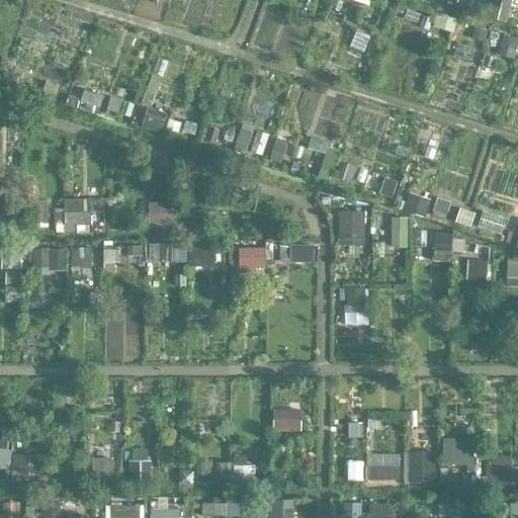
[(257,130),(252,150),(264,153),(268,133),(257,130)]
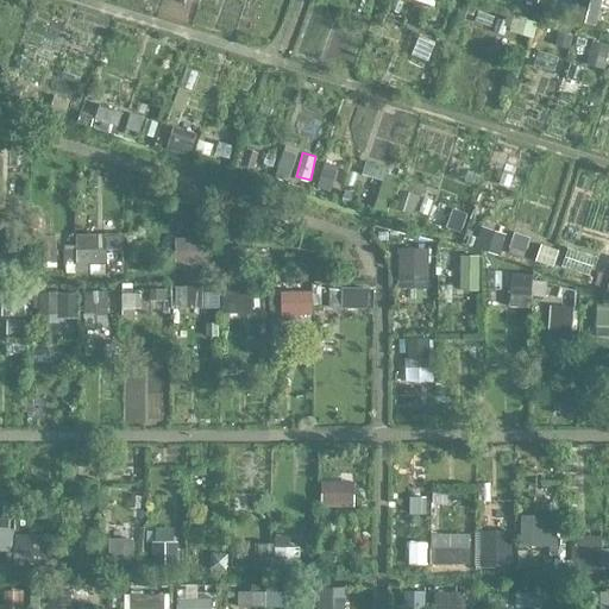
[(326,161),(320,184),(330,188),(337,163),(326,161)]
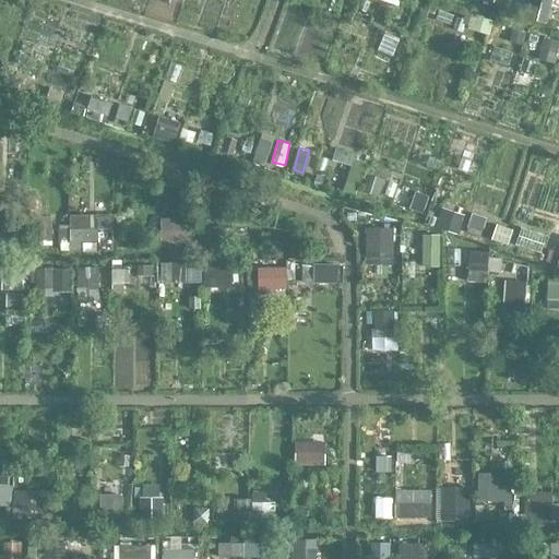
[(356,191),(364,161),(353,158),(345,188),(356,191)]
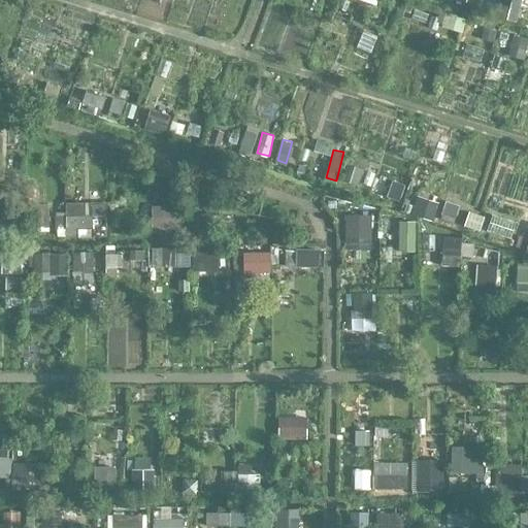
[(413,210),(433,219),(439,202),(418,194),(413,210)]
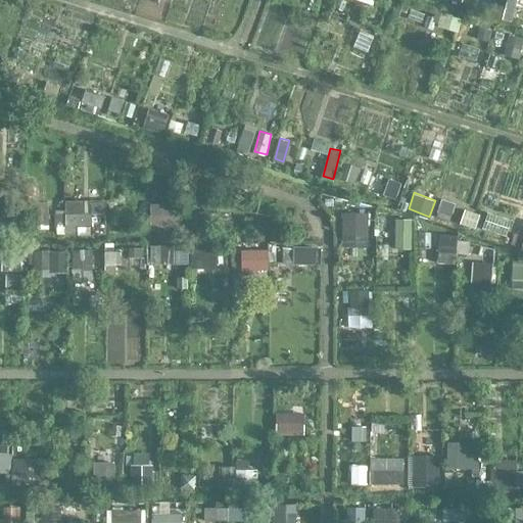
[(54,223),(91,224),(92,199),(66,198),(65,209),(55,209),(54,223)]
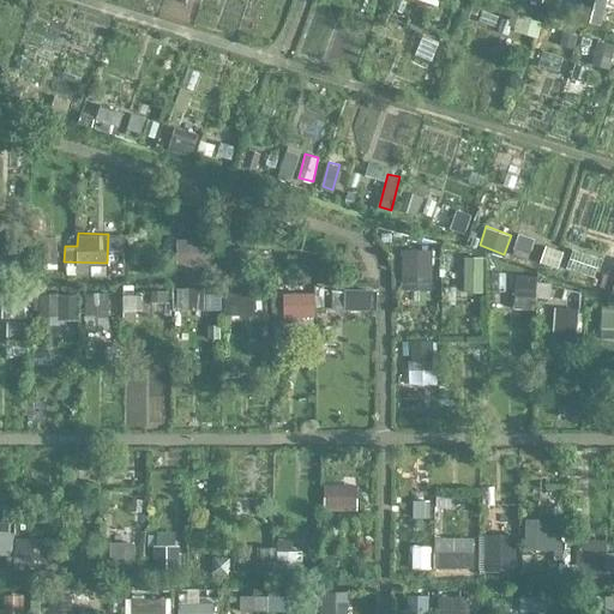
[(44,263),(59,262),(56,235),(42,236),(44,263)]
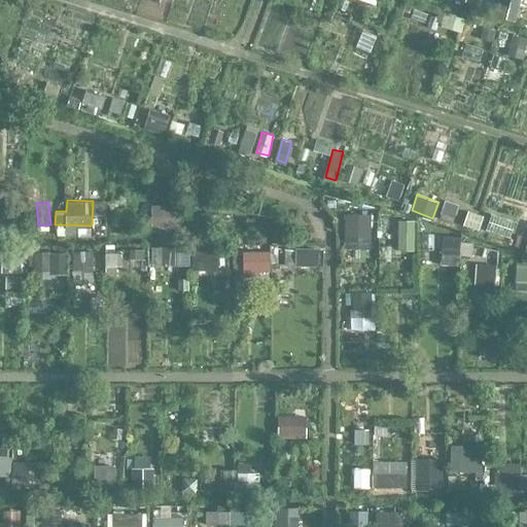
[(152,204),(152,227),(182,229),(183,205),(152,204)]
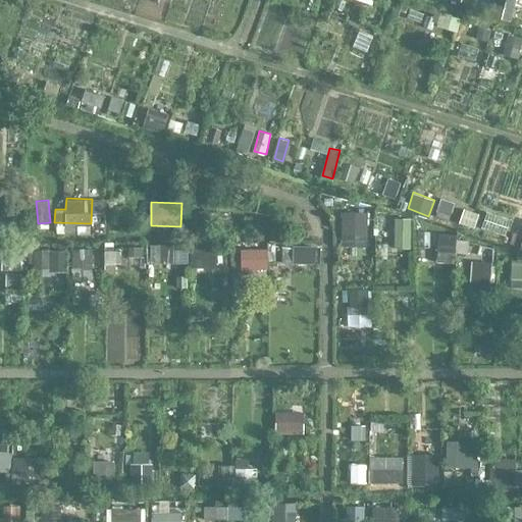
[(341,211),(342,236),(368,236),(368,210),(341,211)]
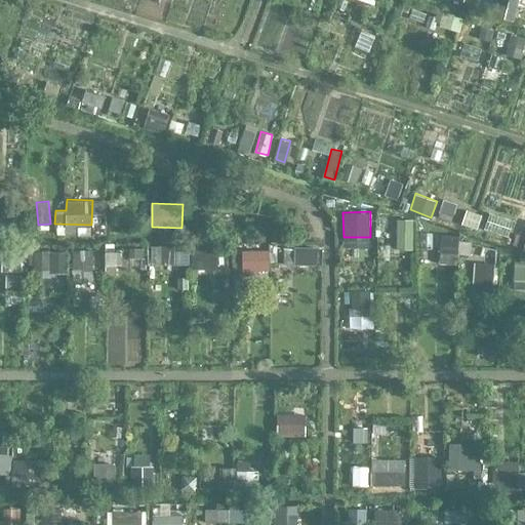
[(412,248),(414,218),(398,217),(396,247),(412,248)]
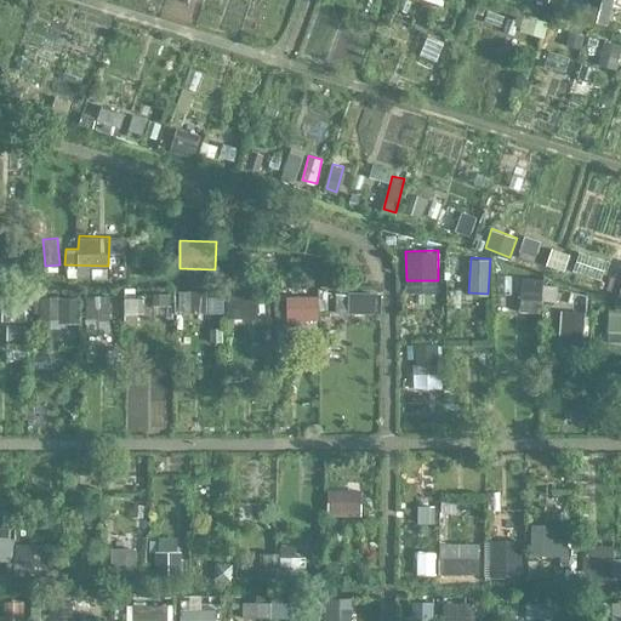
[(542,298),(554,301),(558,285),(524,278),(518,307),(540,312),(542,298)]
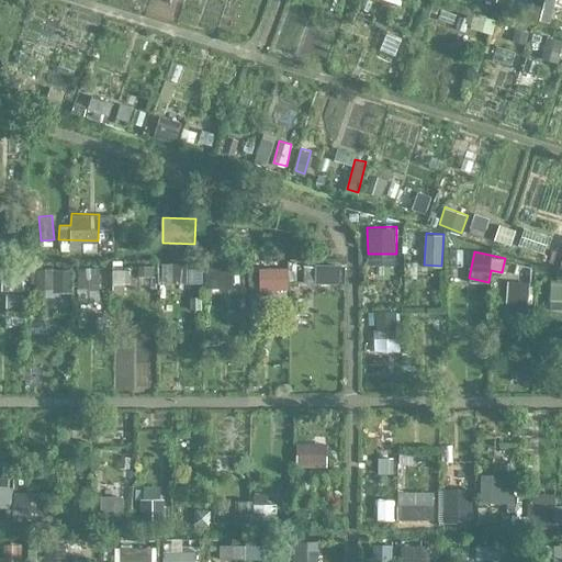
[(340,263),(315,263),(316,282),(340,282),(340,263)]
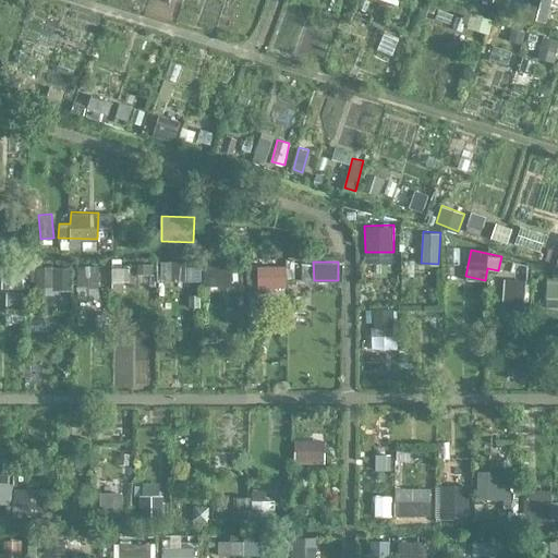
[(170,263),(170,282),(231,282),(231,263),(170,263)]
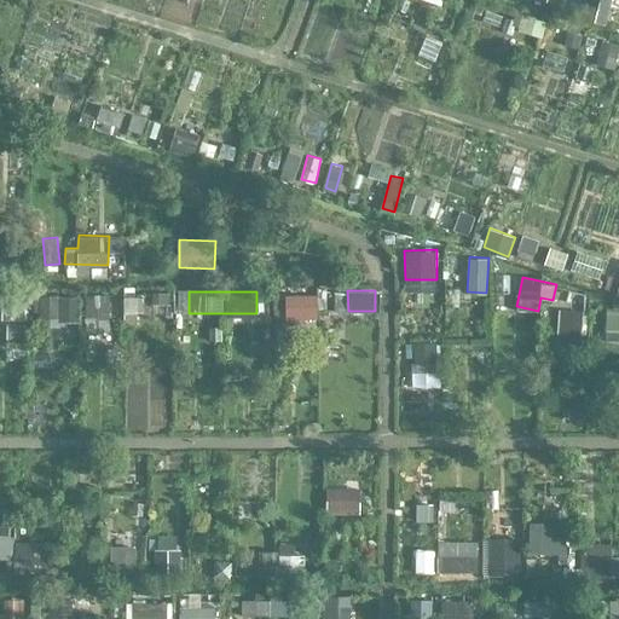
[(87,294),(87,329),(110,329),(110,293),(87,294)]
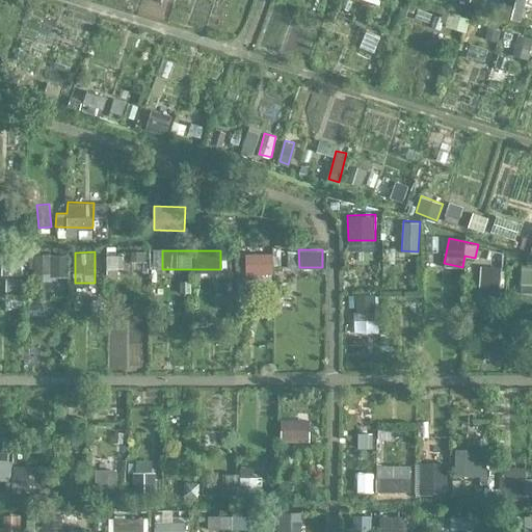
[(143,253),(108,251),(107,266),(142,268),(143,253)]
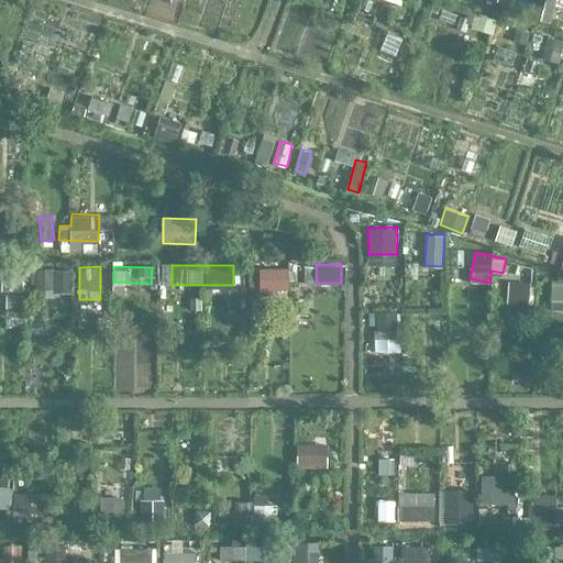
[(261,290),(290,289),(289,266),(260,267),(261,290)]
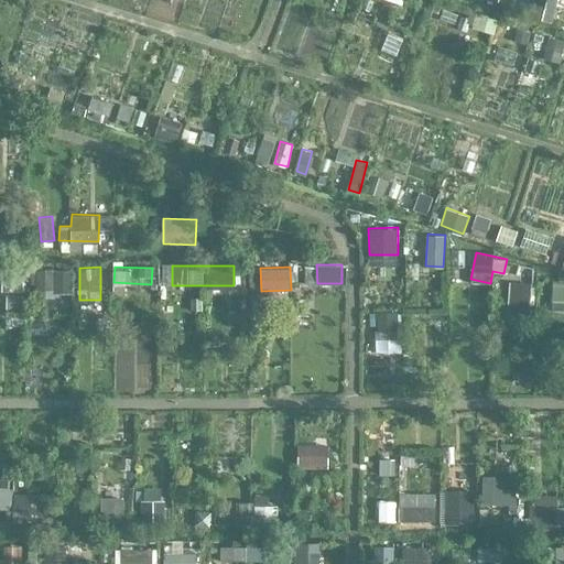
[(72,289),(71,268),(35,269),(36,290),(72,289)]
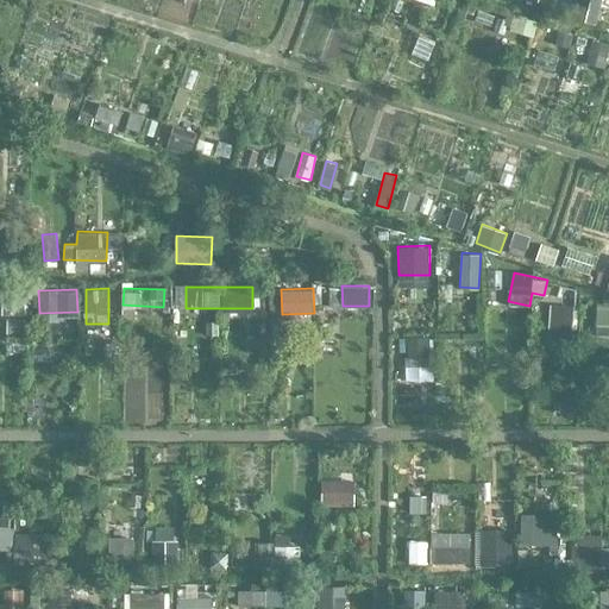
[(573,311),(552,308),(550,331),(572,332),(573,311)]
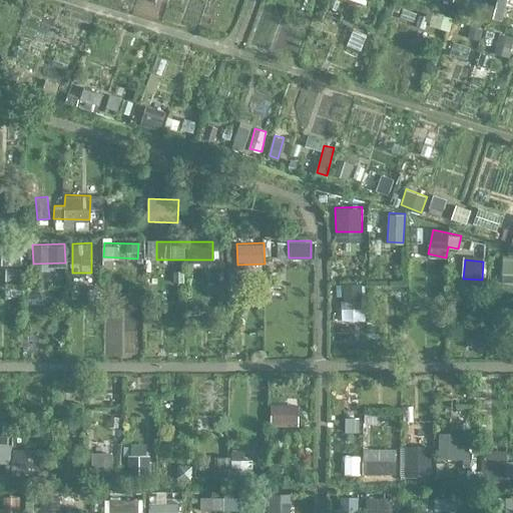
[(343,318),(361,318),(361,284),(343,284),(343,318)]
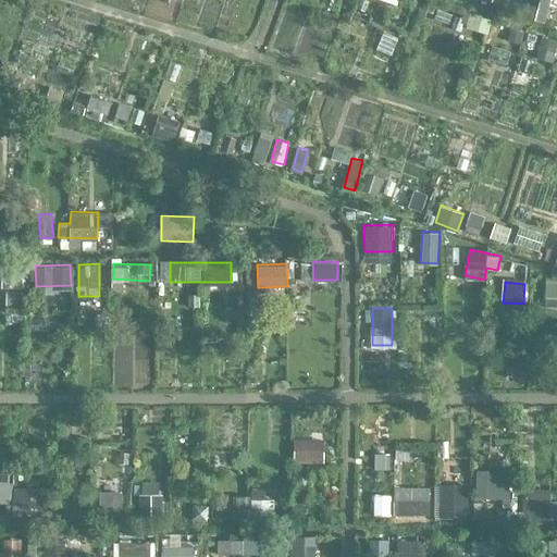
[(295,436),(294,459),(323,460),(324,437),(295,436)]
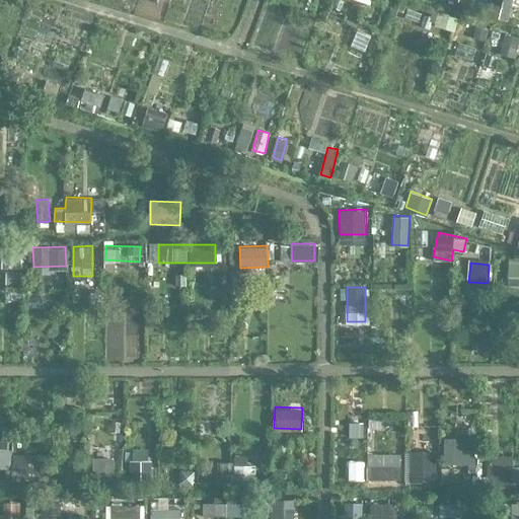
[(444,438),(444,452),(473,453),(473,438),(444,438)]
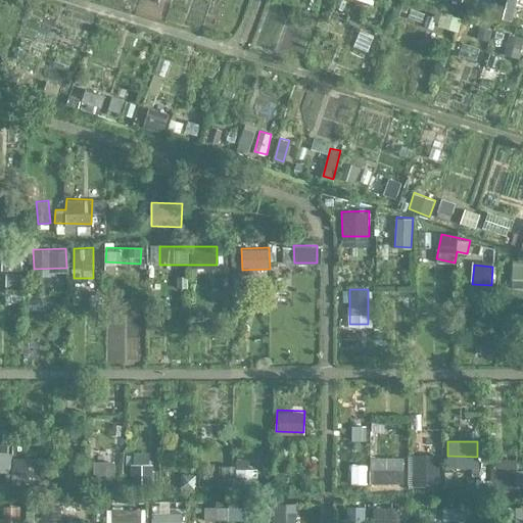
[(206,506),(205,514),(226,517),(227,508),(206,506)]
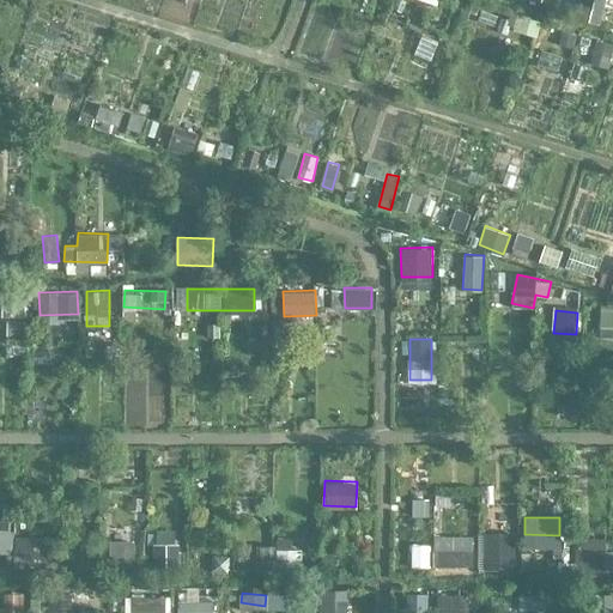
[(211,612),(212,600),(178,600),(178,612),(211,612)]
